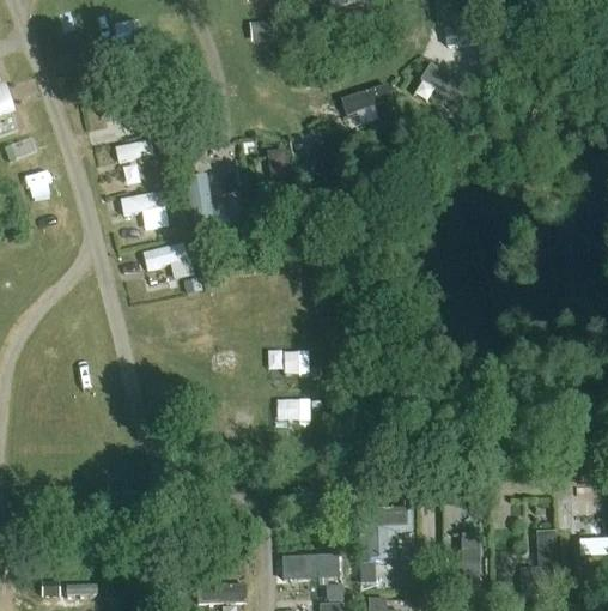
[(359,6),(358,0),(322,0),(324,10),(359,6)]
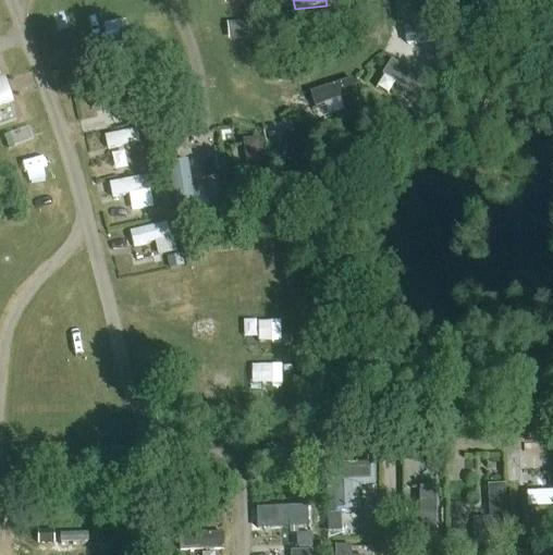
[(226,19),(228,37),(253,35),(250,16),(226,19)]
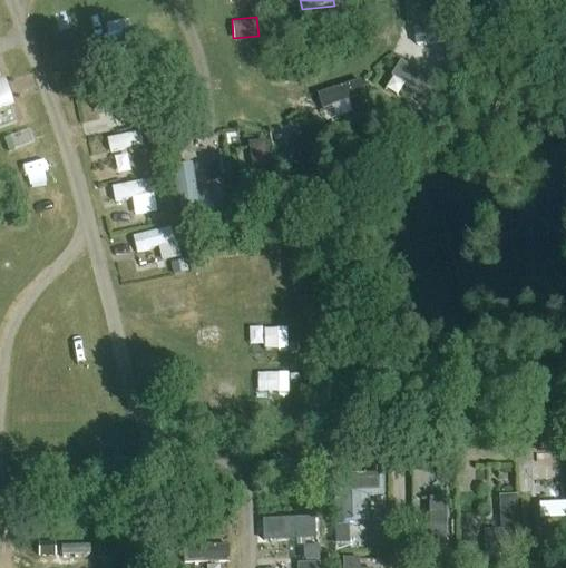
[(425,39),(457,35),(456,20),(422,25),(425,39)]
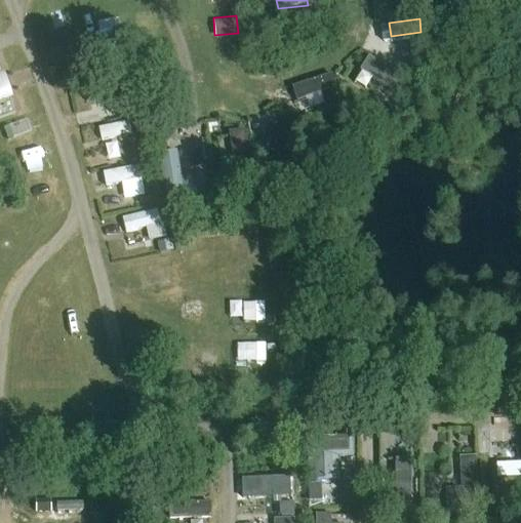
[(368,85),(390,96),(402,75),(381,63),(368,85)]
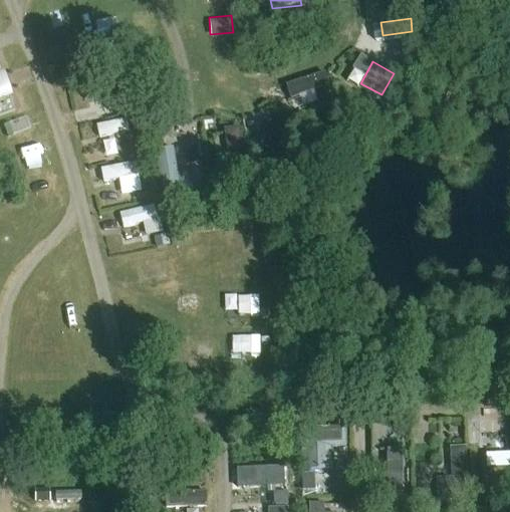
[(0,115),(10,111),(0,82),(0,115)]
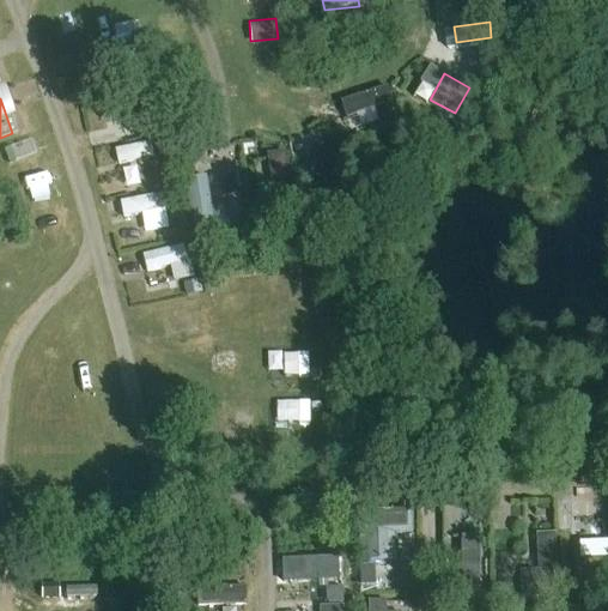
[(117,159),(153,157),(152,141),(116,144),(117,159)]
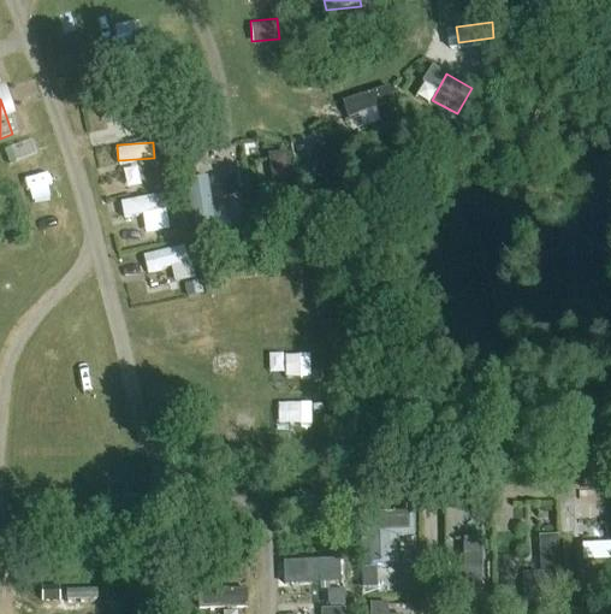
[(337,199),(336,149),(318,149),(320,199),(337,199)]
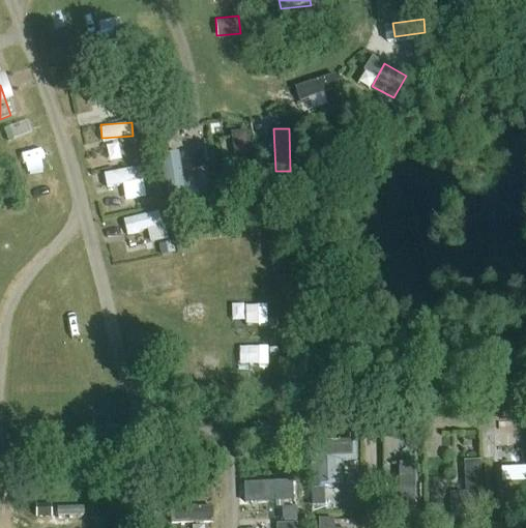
[(250,134),(235,134),(237,178),(252,177),(250,134)]
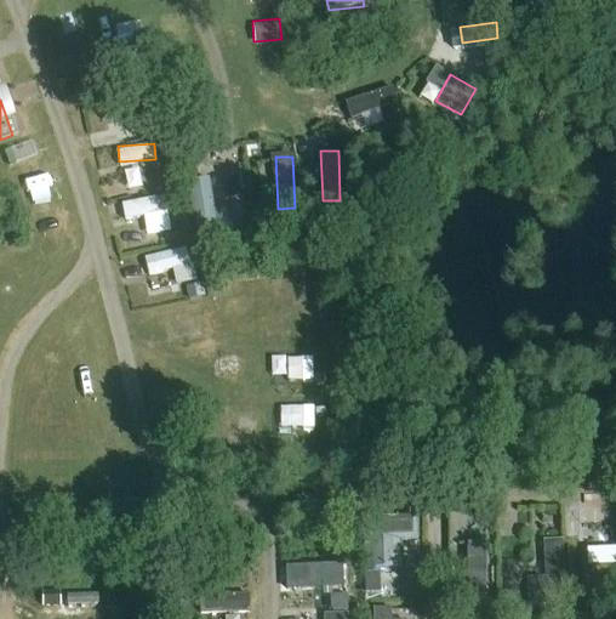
[(129,188),(158,182),(153,158),(124,165),(129,188)]
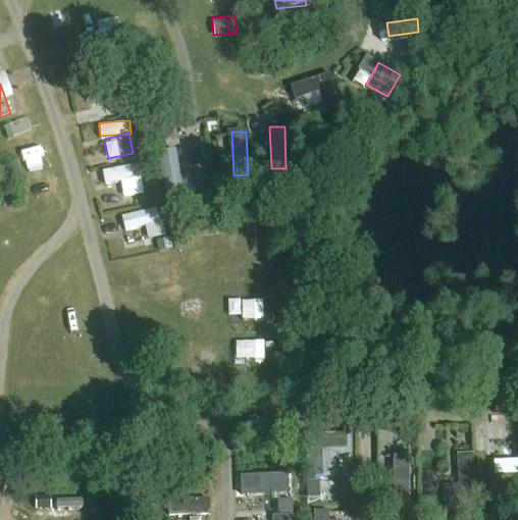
[(192,138),(196,177),(208,176),(205,137),(192,138)]
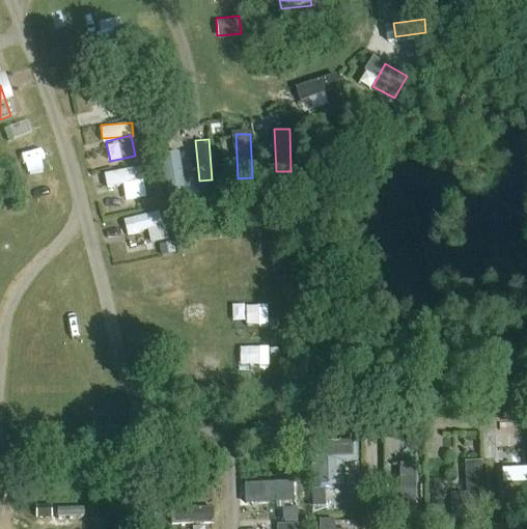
[(120,159),(123,168),(142,163),(139,154),(120,159)]
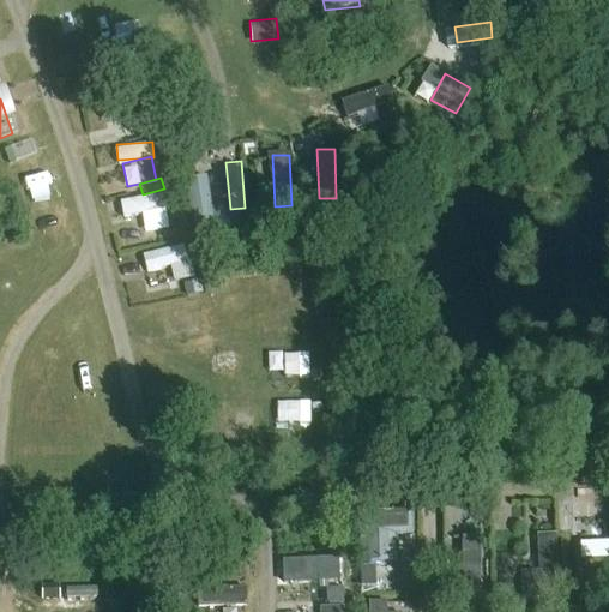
[(125,216),(174,205),(170,189),(121,201),(125,216)]
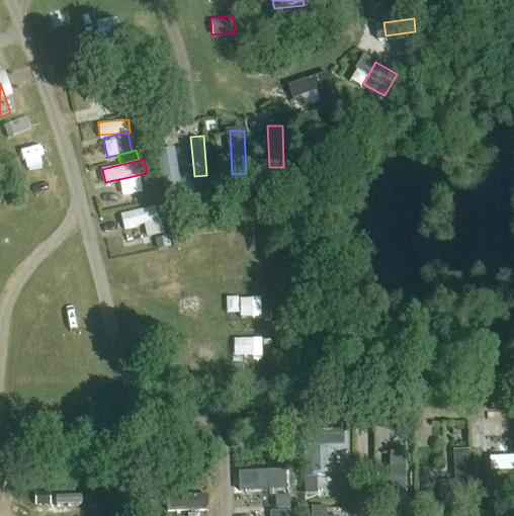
[(125,237),(163,232),(159,204),(121,209),(125,237)]
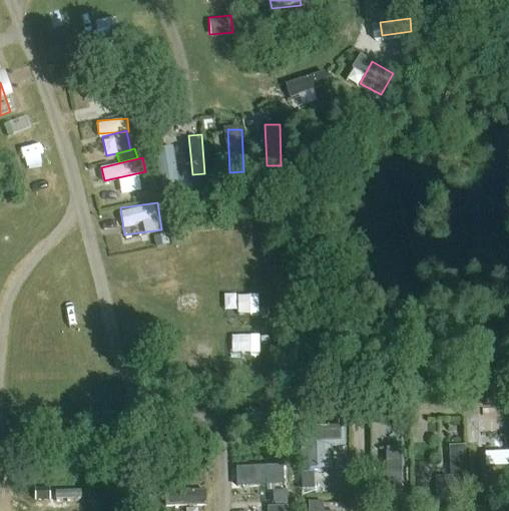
[(276,326),(277,304),(258,304),(257,326),(276,326)]
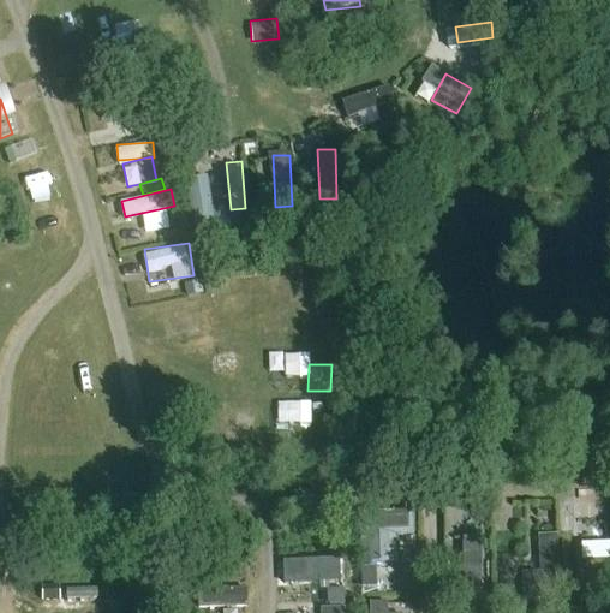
[(382,572),(416,570),(413,516),(380,518),(382,572)]
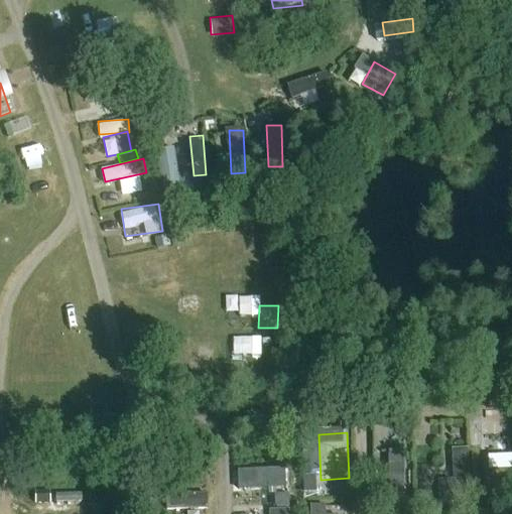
[(385,433),(384,477),(399,478),(400,434),(385,433)]
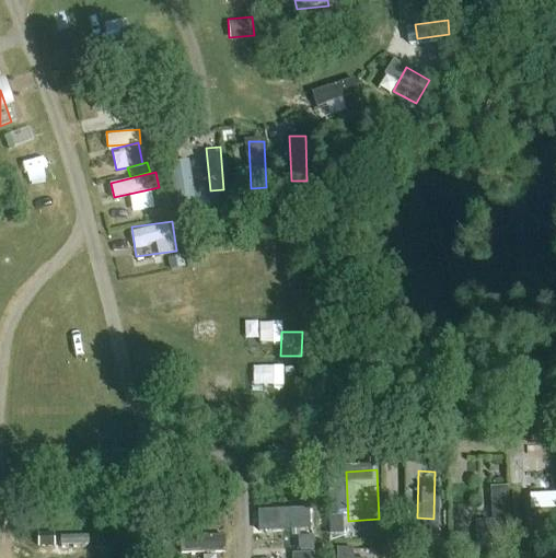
[(493,516),(476,518),(477,543),(512,542),(510,484),(491,485),(493,516)]
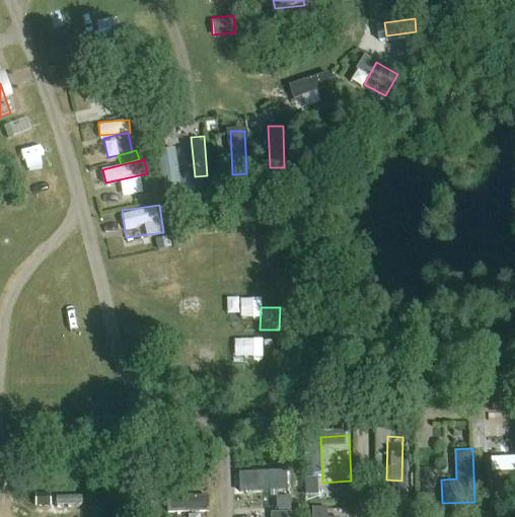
[(514,454),(490,456),(491,492),(514,491),(514,454)]
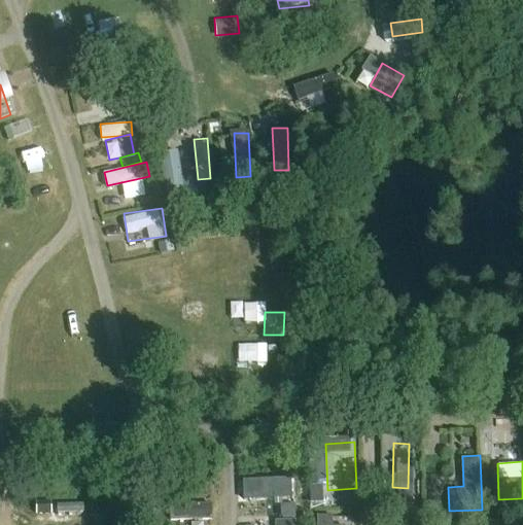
[(317,524),(348,524),(349,515),(317,514),(317,524)]
